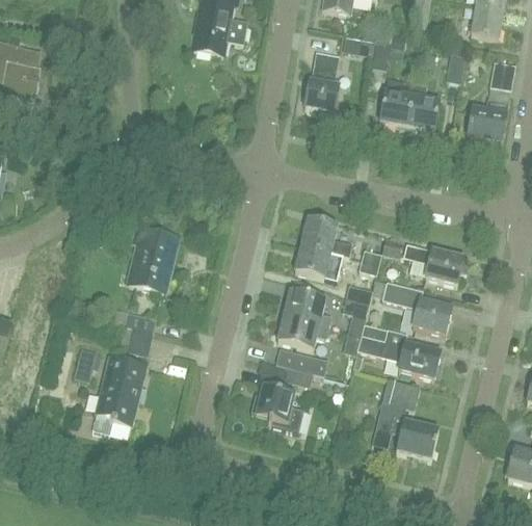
[(246,21),(229,19),(232,3),(237,4),(237,0),(201,0),(192,50),(222,55),(225,42),(243,45),(246,21)]
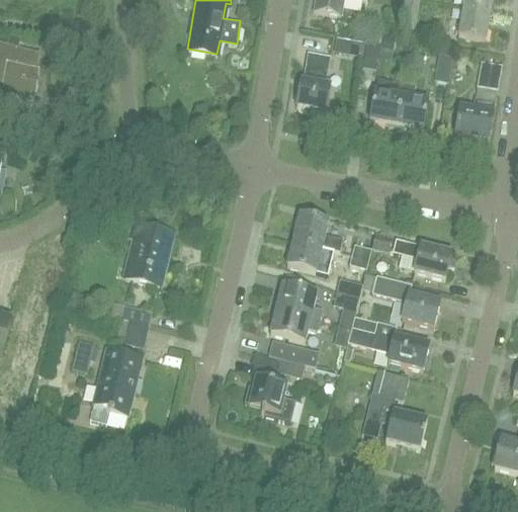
[(315,0),(314,9),(342,14),(344,0),(315,0)]
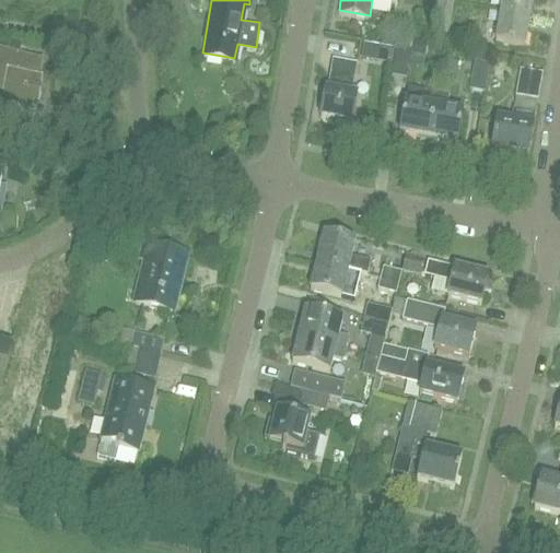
[(501,0),(501,4),(529,10),(531,0),(501,0)]
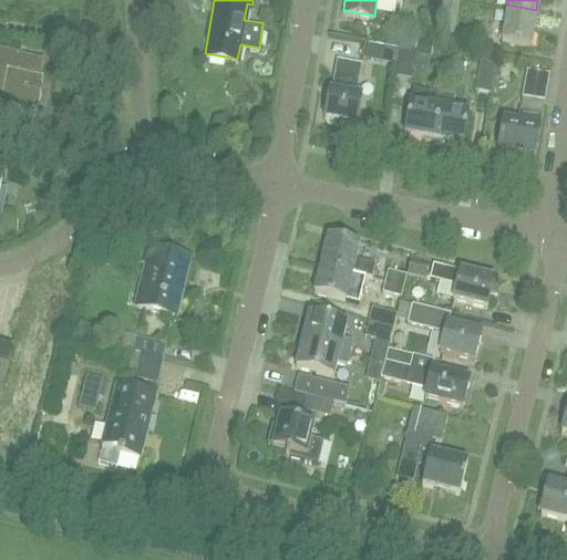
[(531,43),(536,10),(507,4),(501,38),(531,43)]
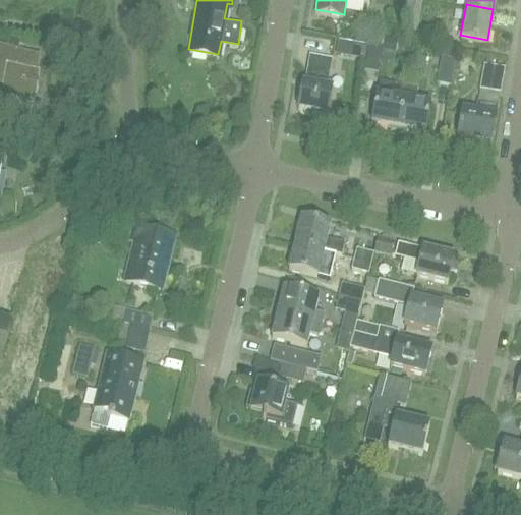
[(39,53),(18,48),(20,37),(8,35),(6,46),(0,44),(0,93),(33,100),(40,68),(36,67),(39,53)]
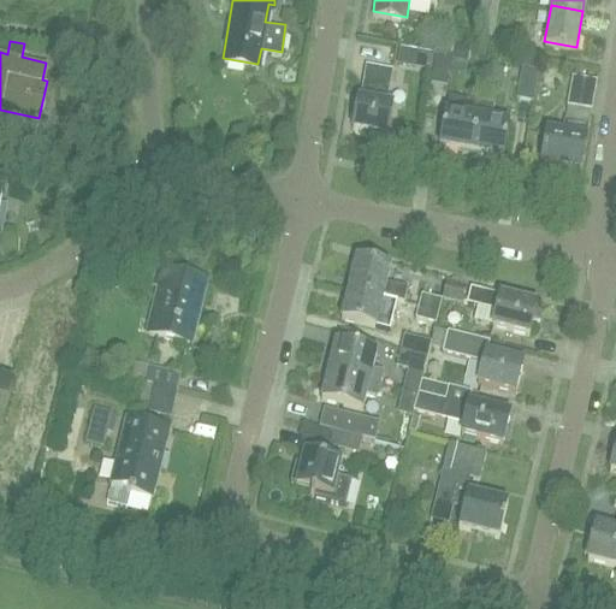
[(522,63),(521,63),(516,94),(533,96),(538,65),(539,55),(539,54),(523,52),(522,63)]
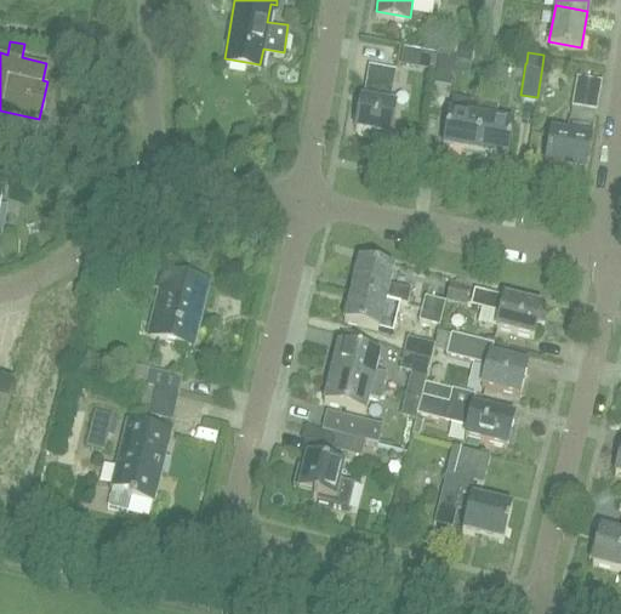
[(389,132),(396,101),(389,100),(396,66),(369,61),(366,77),(372,78),(370,96),(360,95),(355,126),(389,132)]
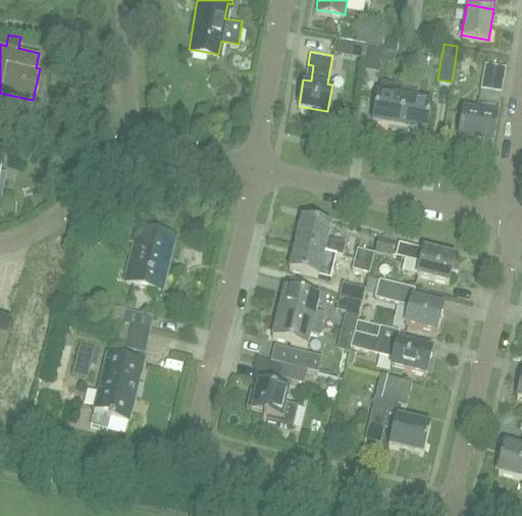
[(480,85),(481,86),(500,89),(501,89),(506,64),(484,60),(480,85)]
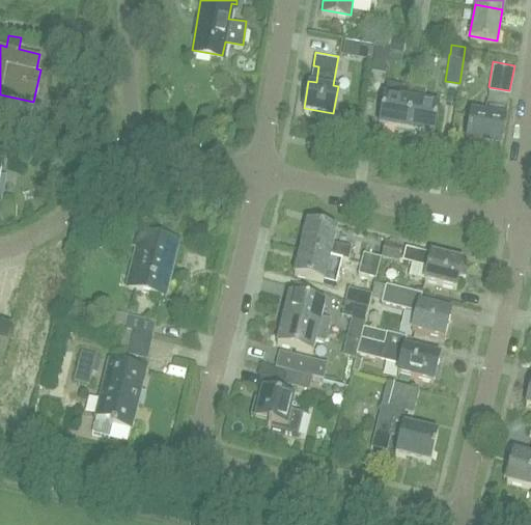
[(411,97),(413,83),(386,79),(384,92),(385,92),(379,121),(406,126),(411,97)]
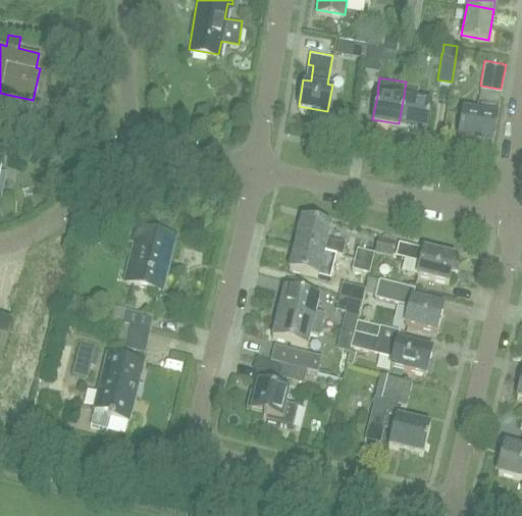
[(417,84),(406,82),(404,95),(399,123),(424,129),(429,100),(415,98),(417,84)]
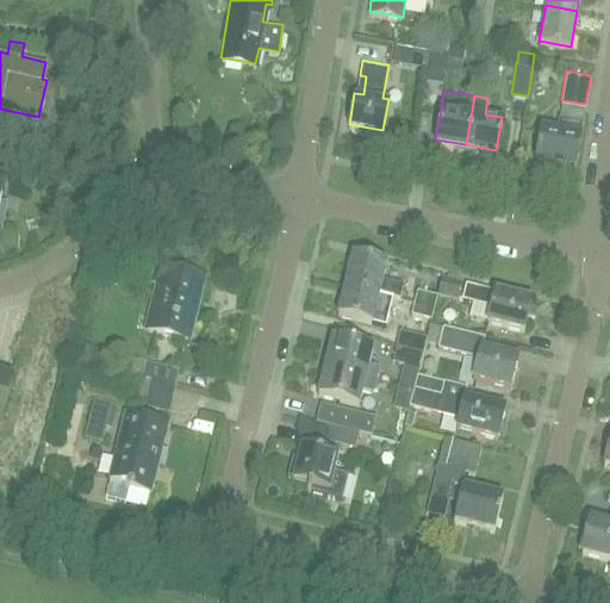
[(583,118),(584,104),(562,100),(560,113),(559,113),(556,128),(541,124),(535,156),(574,163),(583,118)]
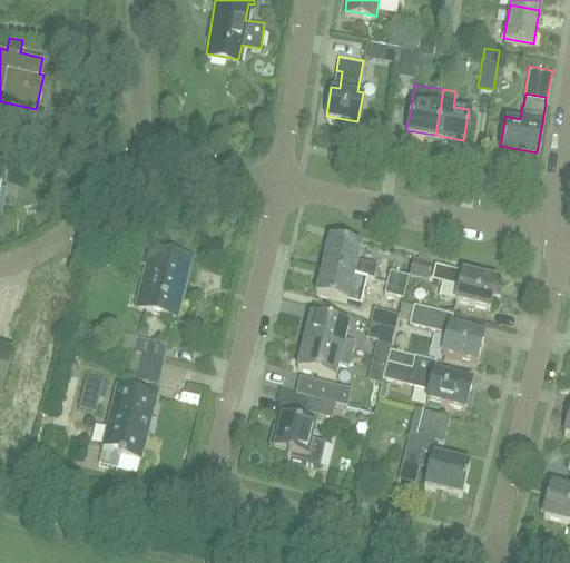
[(360,244),(328,236),(322,263),(373,275),(376,263),(356,257),(360,244)]
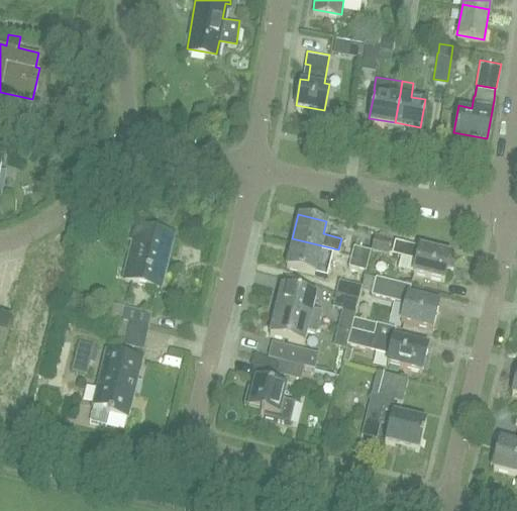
[(158,285),(171,231),(131,221),(127,235),(134,237),(124,277),(158,285)]
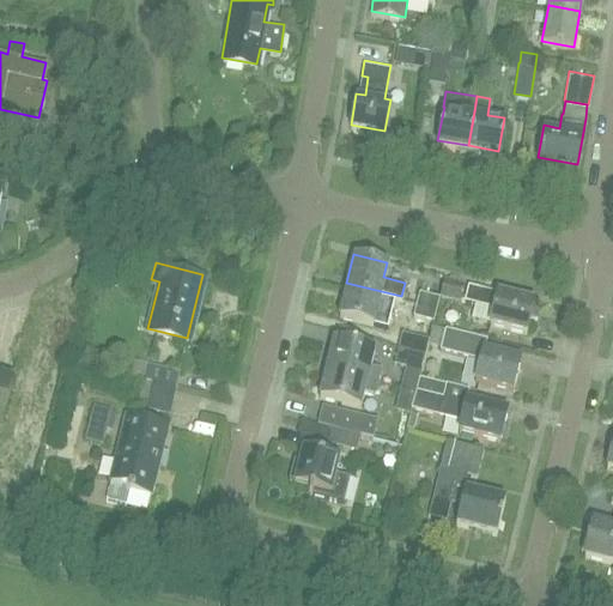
[(490,290),(492,272),(468,268),(466,288),(490,290)]
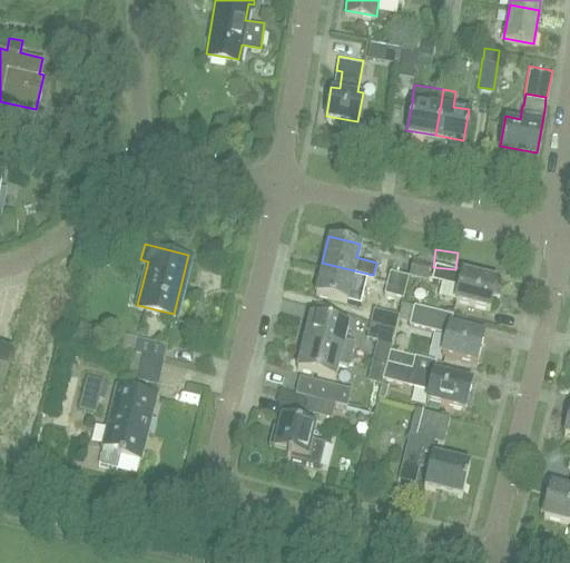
[(413,255),(409,273),(426,277),(431,260),(431,259),(413,255)]
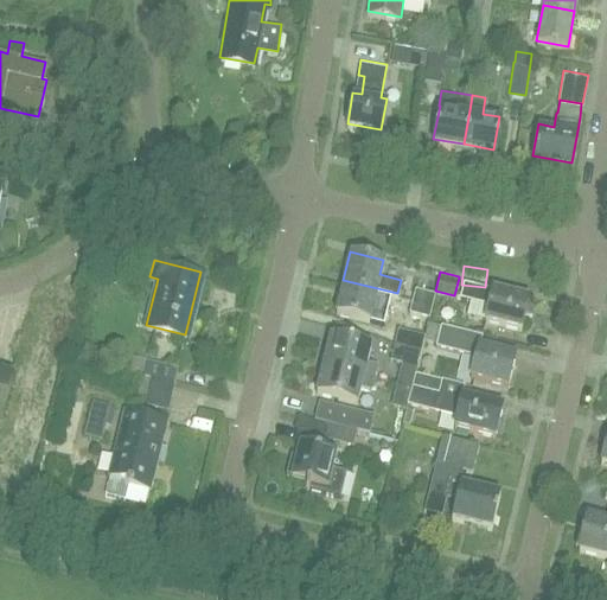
[(374,300),(385,304),(389,292),(397,294),(397,293),(343,280),(336,311),(369,318),(374,300)]
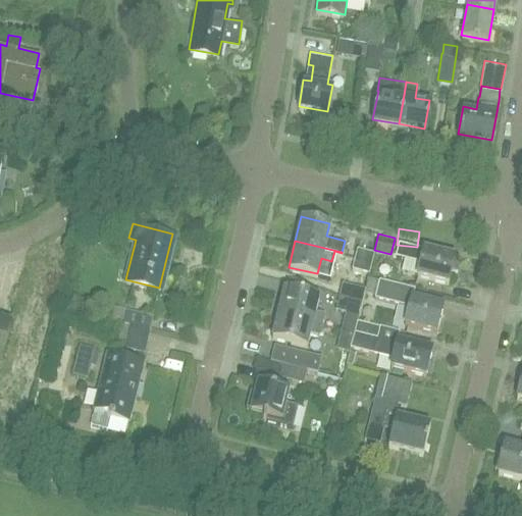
[(371,259),(374,250),(357,245),(354,255),(371,259)]
